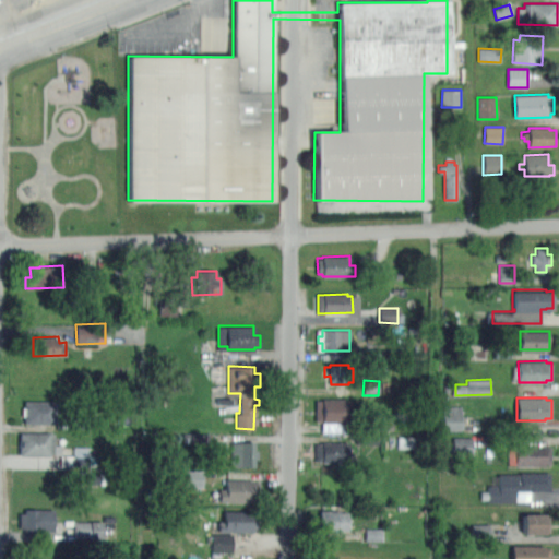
[(322,423),(322,420),(316,421),(316,401),(321,400),(321,399),(345,399),(349,400),(349,421),(322,423)]
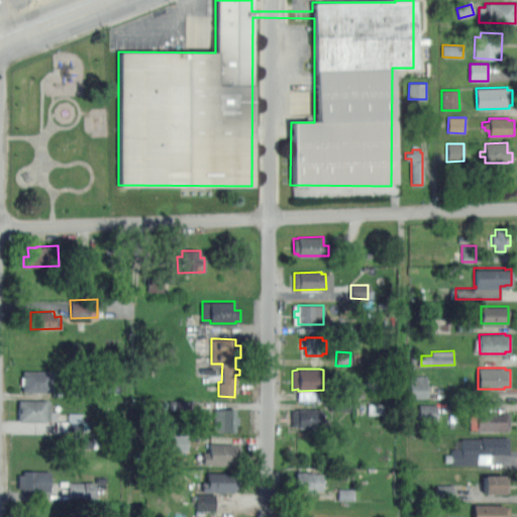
[(50,392),(22,391),(23,385),(21,385),(21,377),(22,377),(23,371),(52,372),(50,392)]
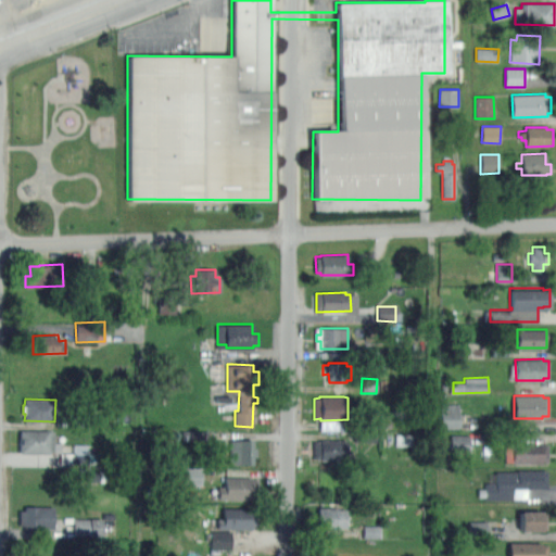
[(458,429),(458,403),(440,403),(440,428),(458,429)]
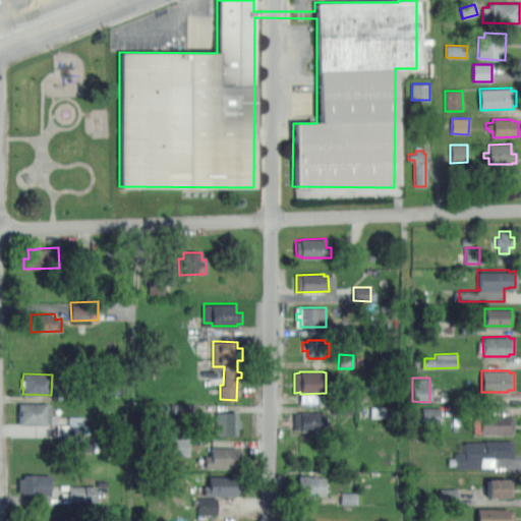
[(18,424),(18,403),(51,403),(51,415),(56,414),(56,424),(18,424)]
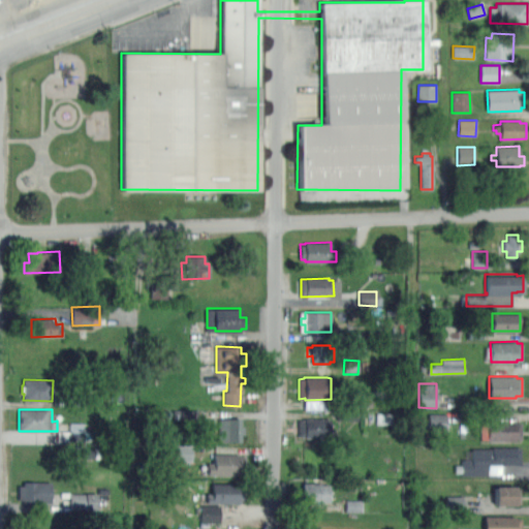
[(376,424),(393,424),(393,413),(376,413),(376,424)]
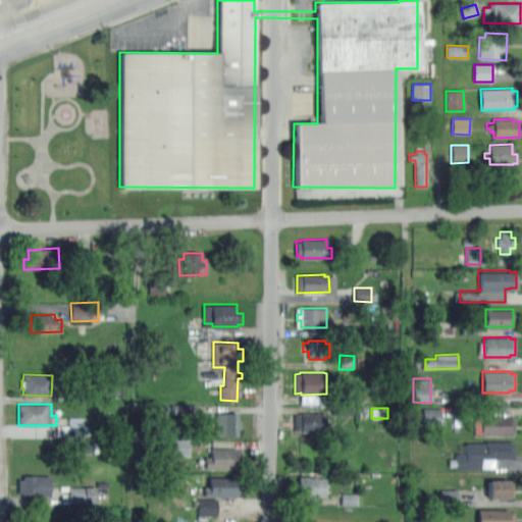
[(440,409),(423,408),(423,424),(440,425),(440,409)]
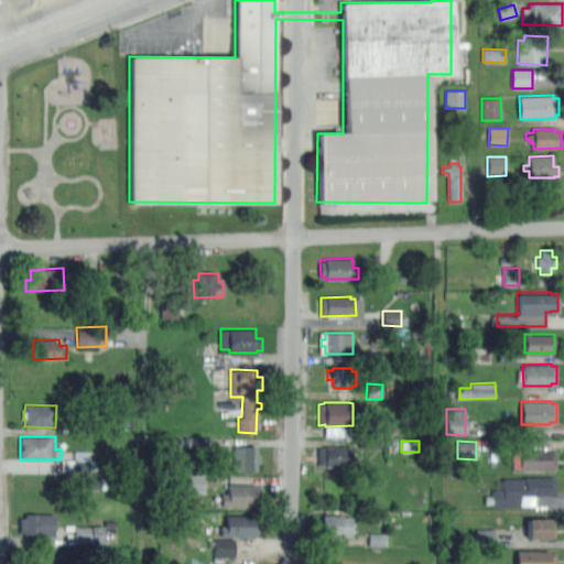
[(256,470),(234,469),(234,445),(256,446),(256,453),(261,453),(260,463),(256,463),(256,470)]
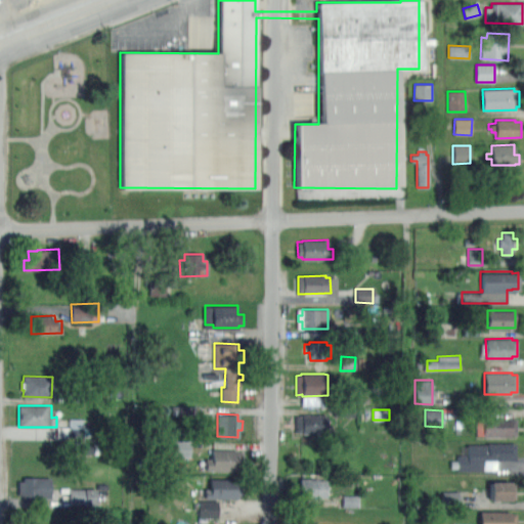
[(325,433),(301,433),(301,431),(296,432),(296,415),(325,415),(325,433)]
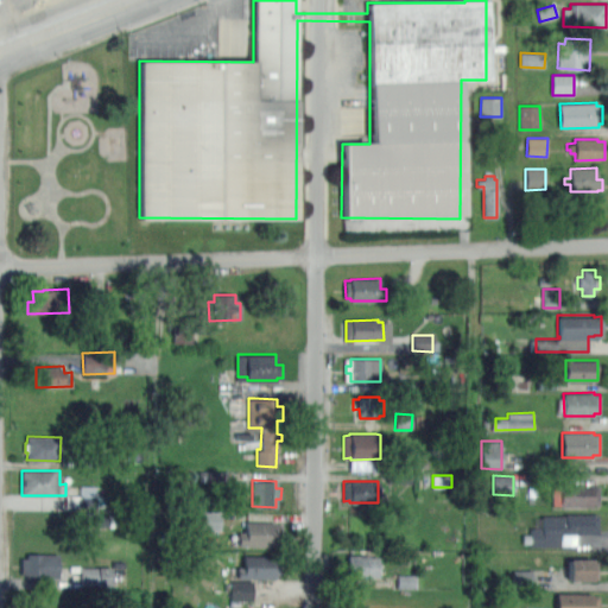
[(561,506),(561,504),(552,504),(551,486),(600,485),(601,505),(561,506)]
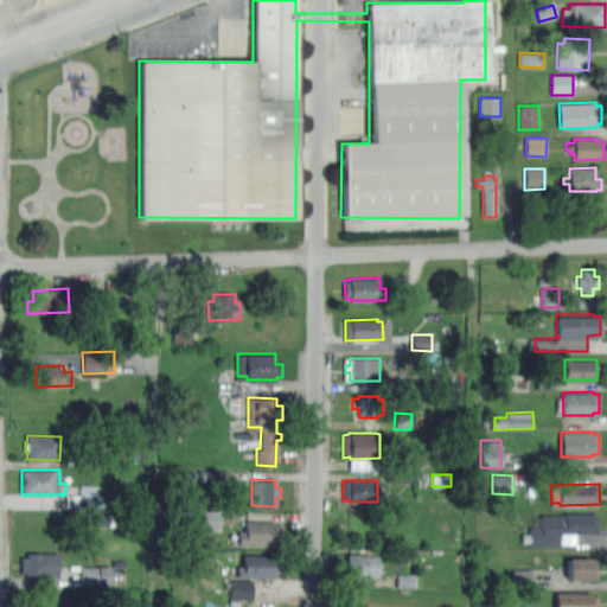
[(200,529),(219,529),(219,511),(200,511),(200,529)]
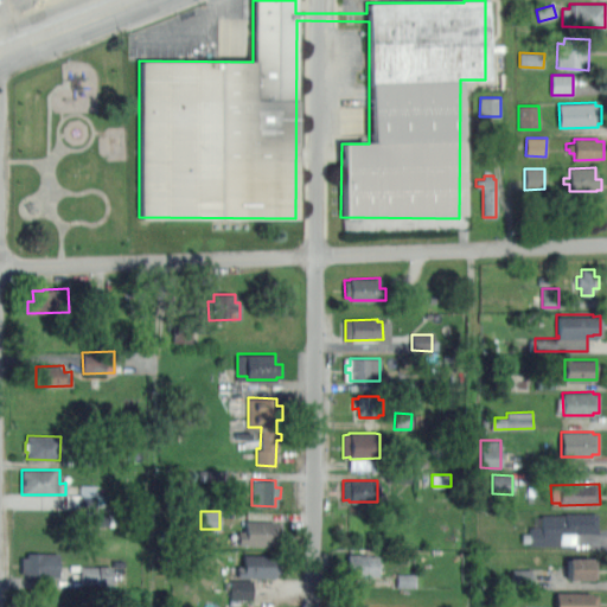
[(564,513),(596,513),(596,534),(575,534),(575,543),(560,543),(560,545),(530,545),(530,541),(523,541),(523,534),(530,534),(530,528),(541,528),(541,517),(550,517),(550,515),(564,515),(564,513)]
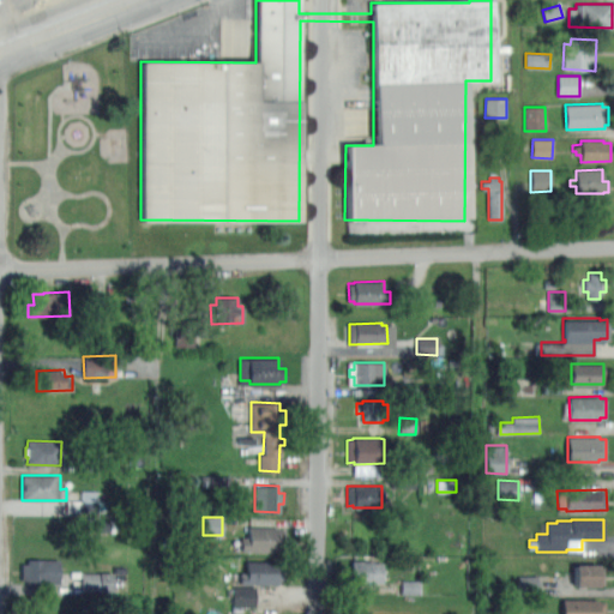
[(278,551),(241,552),(241,537),(248,537),(248,527),(278,527),(278,529),(284,529),(284,549),(278,549),(278,551)]
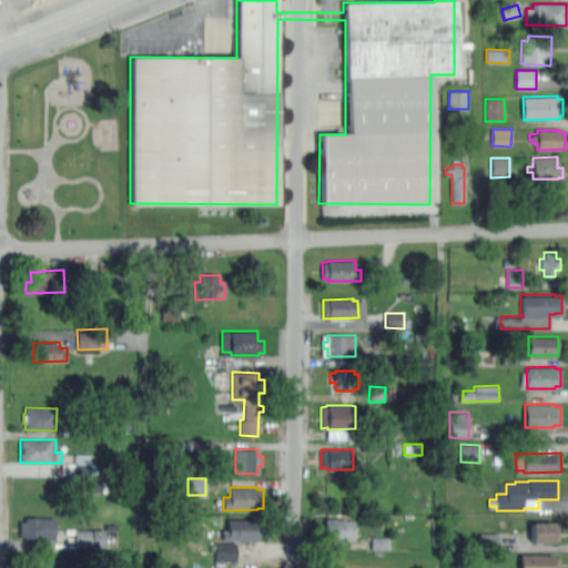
[(54,539),(26,539),(26,534),(20,534),(20,524),(26,524),(26,516),(54,517),(54,539)]
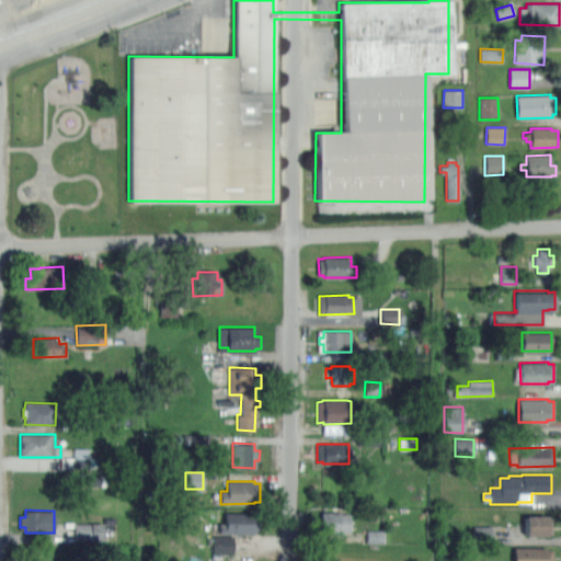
[(219,534),(219,523),(225,522),(225,513),(253,512),(253,516),(260,516),(260,530),(254,530),(254,533),(219,534)]
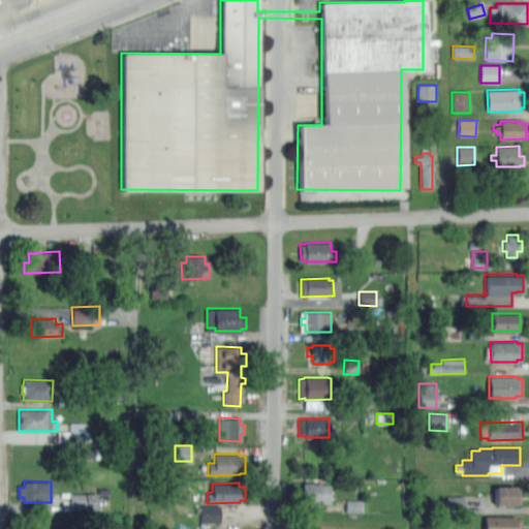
[(303,502),(303,483),(321,483),(321,484),(330,485),(330,501),(321,501),(321,502),(303,502)]
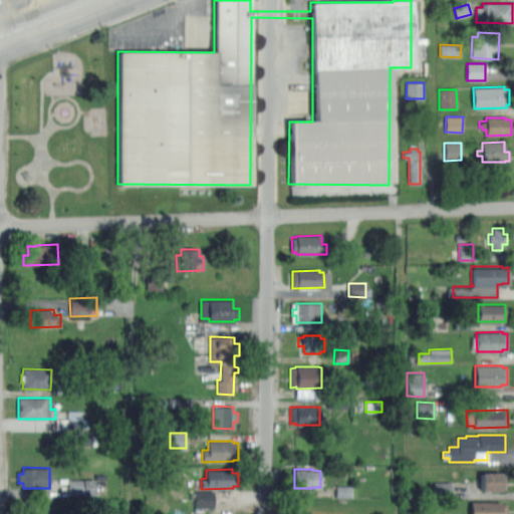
[(501,491),(480,490),(480,471),(501,472),(501,474),(505,474),(505,489),(501,489),(501,491)]
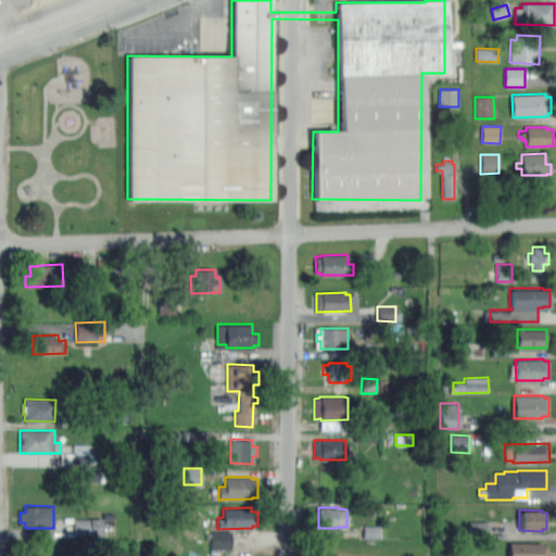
[(74,535),(101,536),(102,519),(74,518),(74,535)]
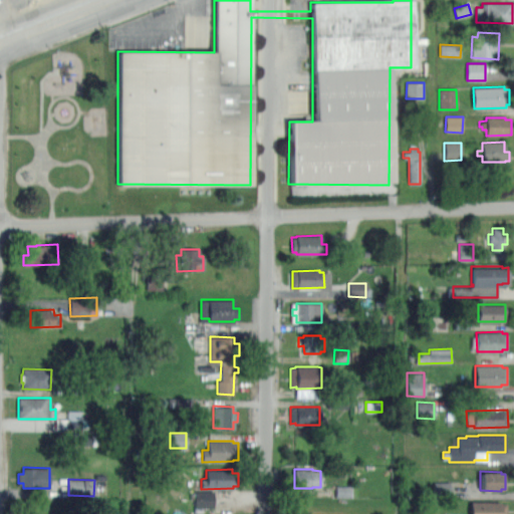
[(195,491),(195,508),(214,507),(213,490),(195,491)]
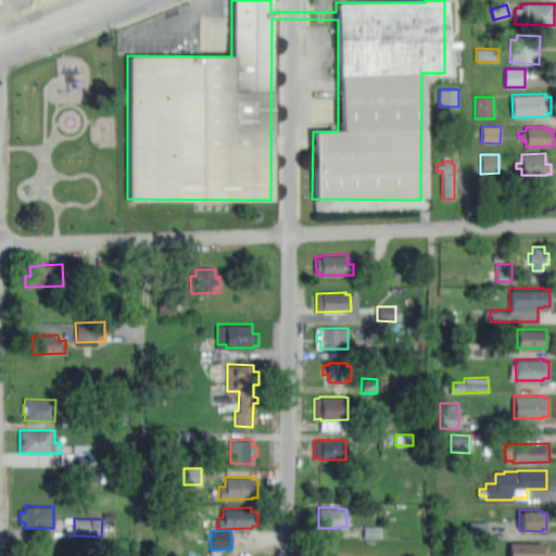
[(508,555),(508,542),(542,542),(542,543),(547,543),(547,555),(508,555)]
